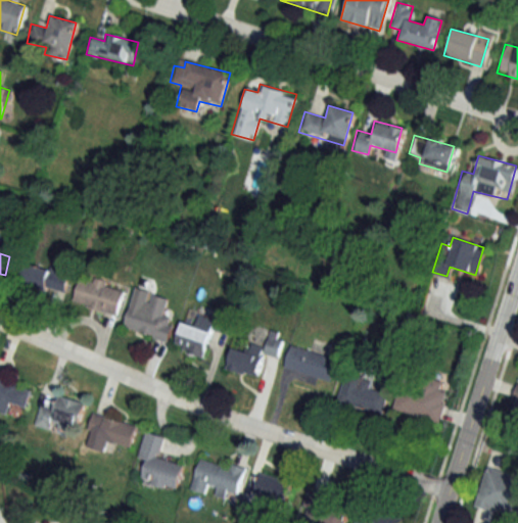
[(66,277),(25,260),(17,281),(59,297),(66,277)]
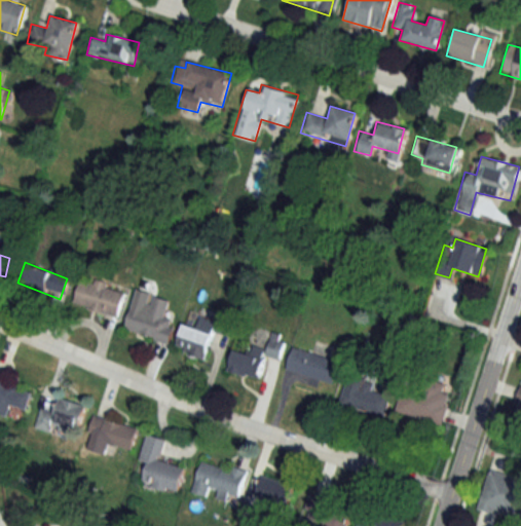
[(114,317),(122,290),(77,277),(70,304),(114,317)]
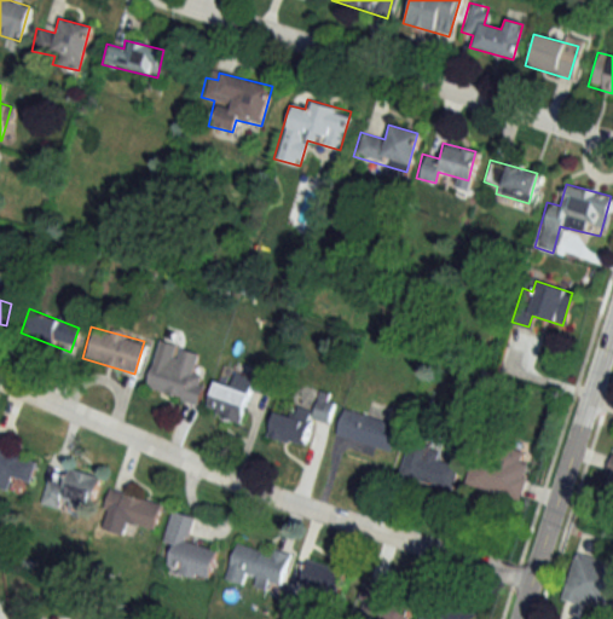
[(194,404),(202,369),(191,366),(195,351),(155,341),(142,391),(194,404)]
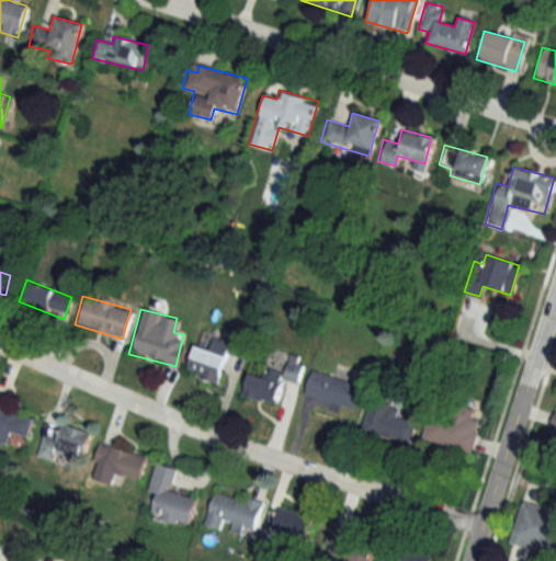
[(214,382),(224,352),(227,353),(230,344),(207,336),(204,347),(192,344),(183,373),(214,382)]
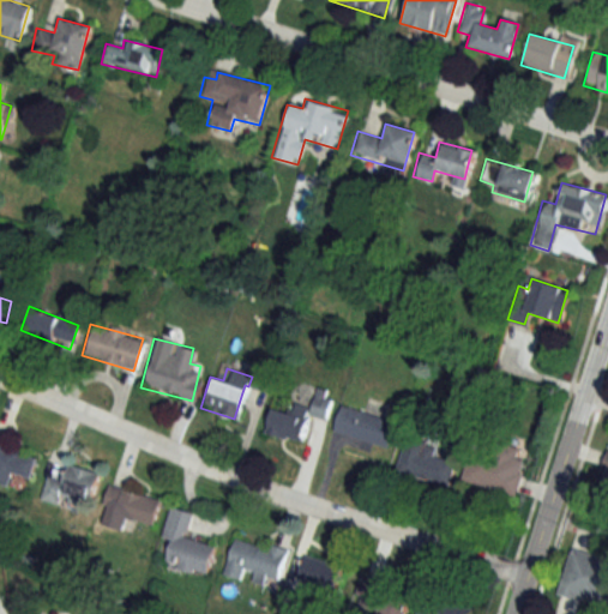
[(260,433),(299,443),(306,416),(321,420),(329,392),(313,387),(308,407),(292,403),(289,414),(268,408),(260,433)]
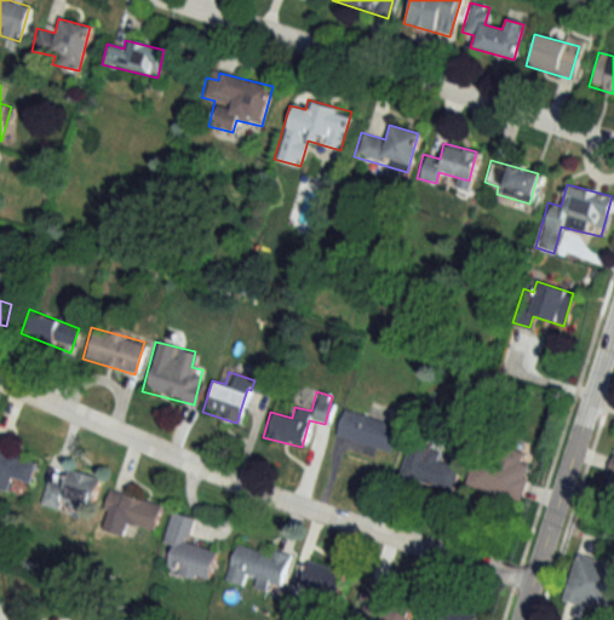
[(397,425),(340,409),(333,436),(389,452),(397,425)]
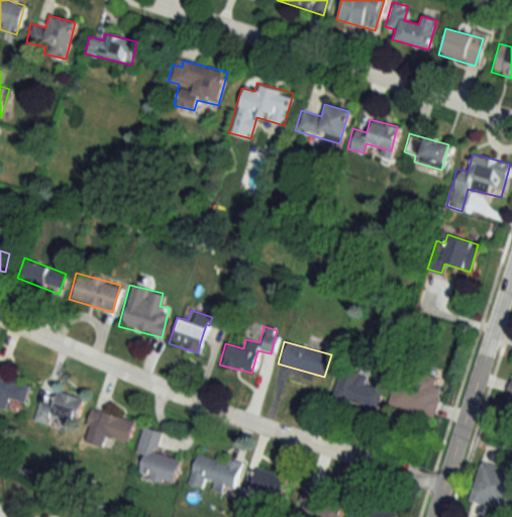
[(328,397),(373,412),(380,390),(364,385),(366,378),(338,368),(328,397)]
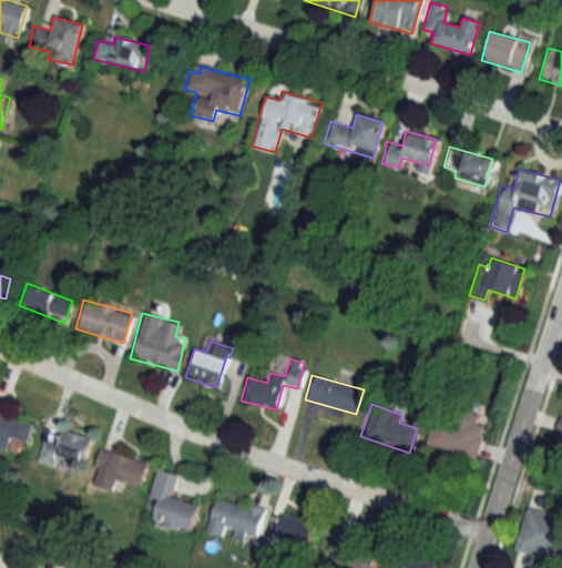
[(472,458),(481,425),(471,423),(473,415),(458,411),(455,425),(429,418),(422,446),(472,458)]
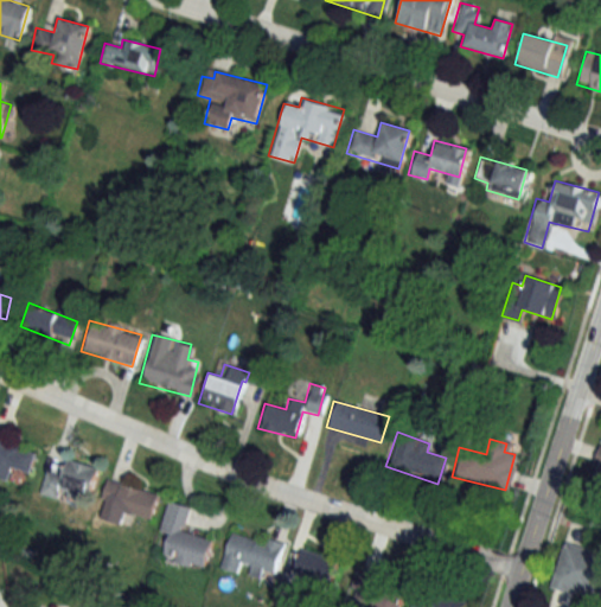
[(0,479),(7,480),(10,470),(26,473),(32,449),(0,442),(0,479)]
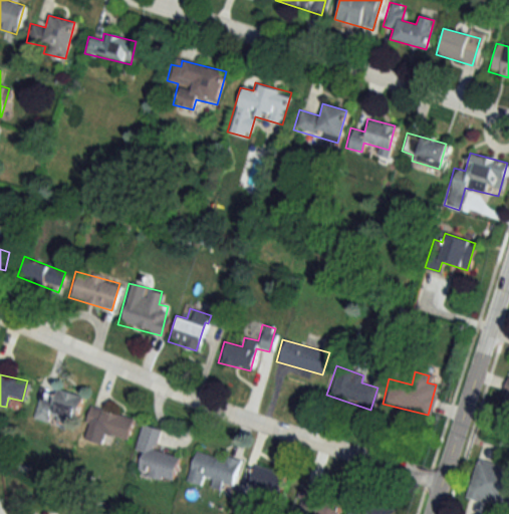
[(508,403),(508,378),(505,377),(498,400),(508,403)]
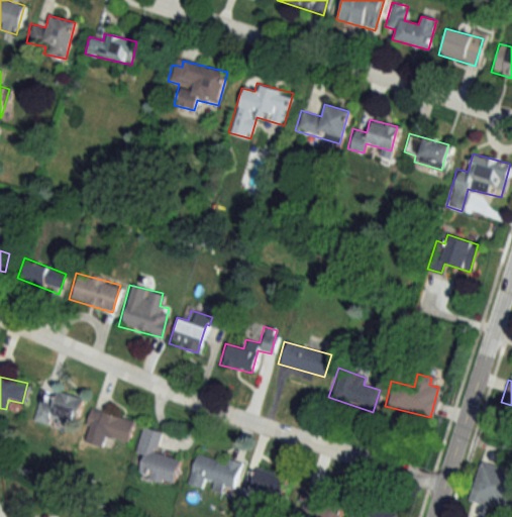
[(74,421),(81,398),(54,391),(50,404),(37,400),(31,420),(48,425),(50,415),(74,421)]
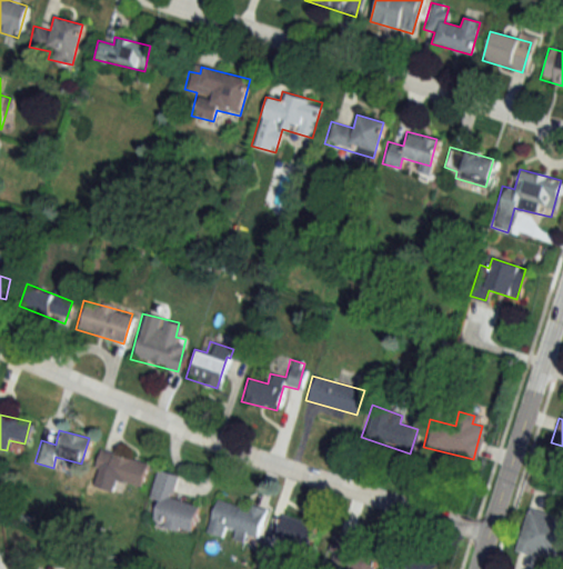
[(139,486),(146,462),(97,450),(92,469),(103,471),(101,483),(113,487),(116,479),(139,486)]
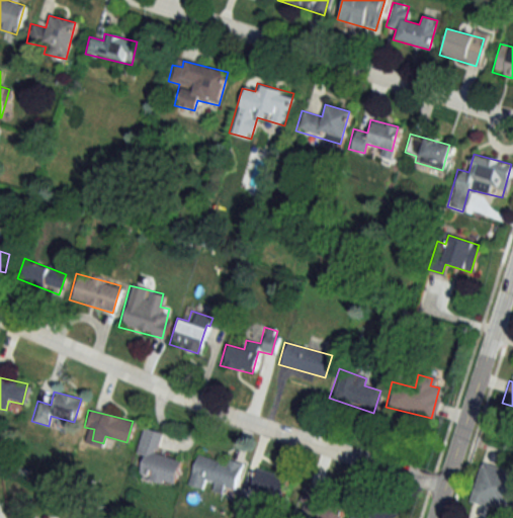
[(178,460),(154,454),(160,433),(140,428),(134,453),(143,455),(137,477),(171,486),(178,460)]
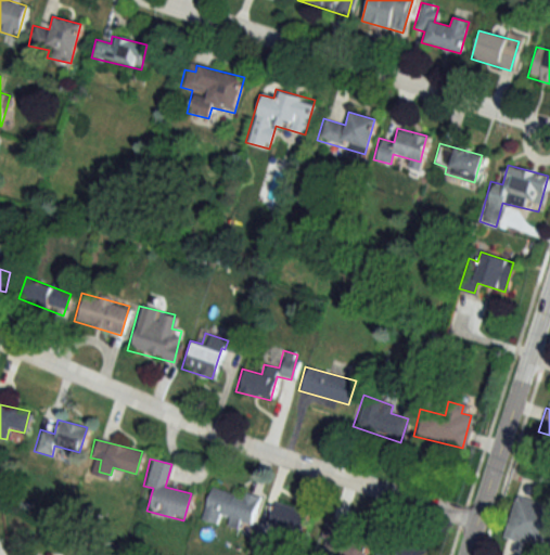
[(199,519),(219,526),(237,530),(239,523),(250,526),(257,499),(208,485),(199,519)]
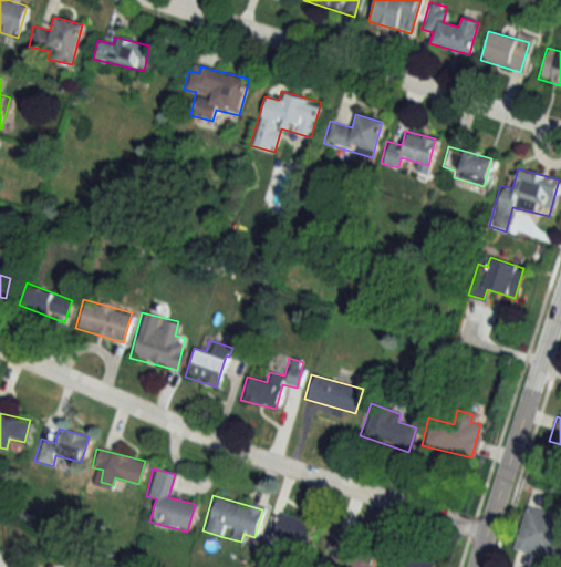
[(556,560),(560,536),(560,516),(521,507),(511,549),(556,560)]
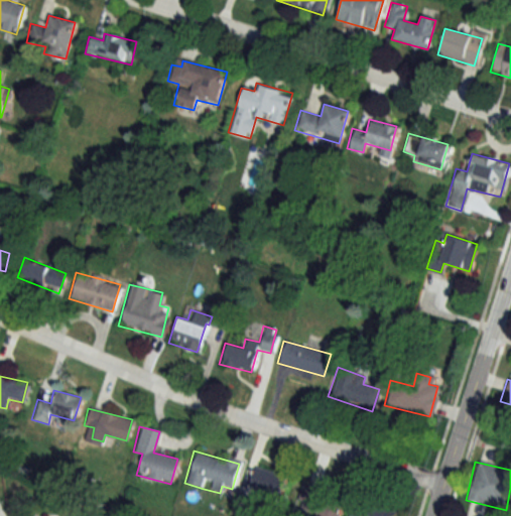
[(278,496),(284,476),(253,467),(247,486),(278,496)]
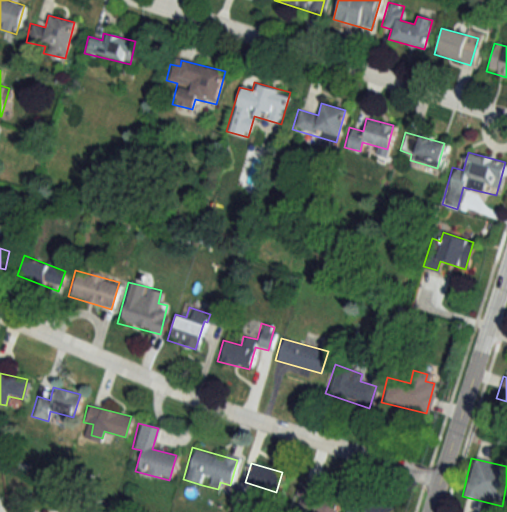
[(317,511),(324,486),(298,479),(291,504),(317,511)]
